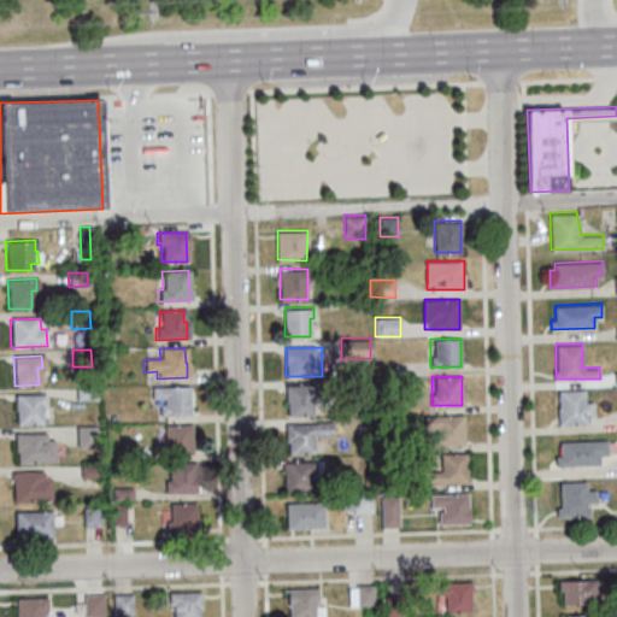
[(187,415),(158,416),(158,405),(163,405),(162,398),(151,399),(150,388),(186,387),(187,415)]
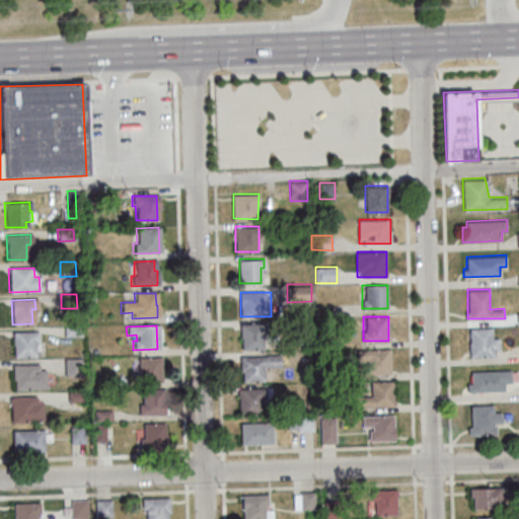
[(265,325),(241,325),(241,349),(265,349),(265,325)]
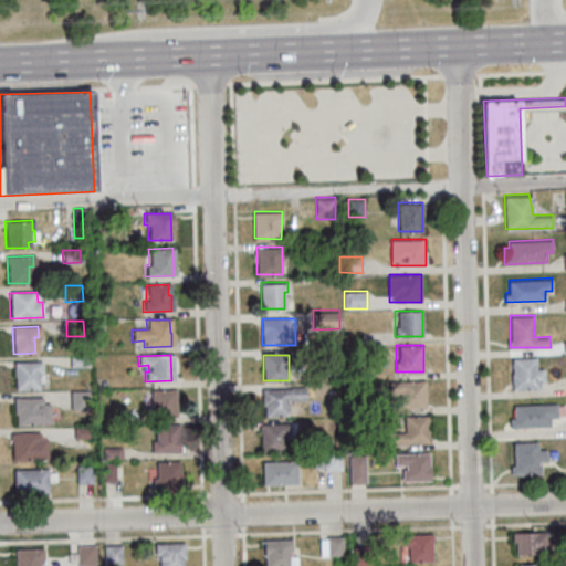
[(86,356),(86,366),(69,367),(67,356),(86,356)]
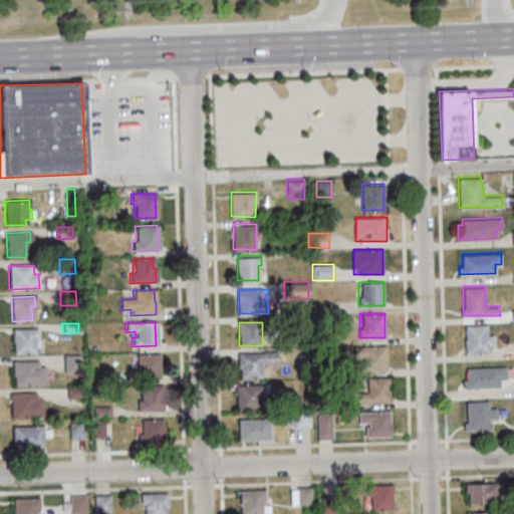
[(465,354),(494,353),(494,333),(487,333),(487,323),(465,323),(465,354)]
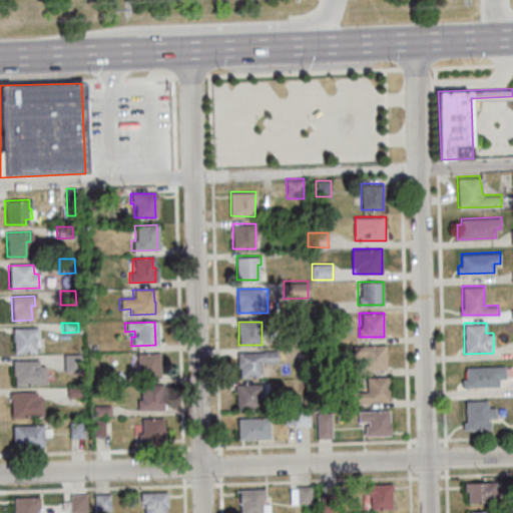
[(35,328),(36,337),(32,338),(32,352),(12,353),(11,329),(35,328)]
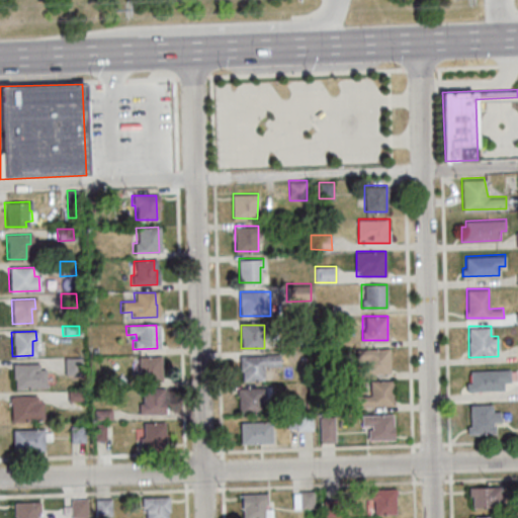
[(318,337),(319,346),(326,346),(325,337),(318,337)]
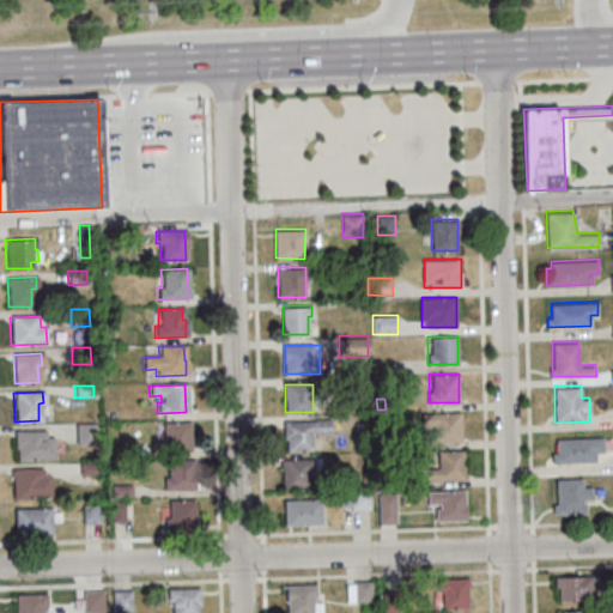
[(461,412),(423,412),(423,425),(435,425),(435,441),(461,441),(461,412)]
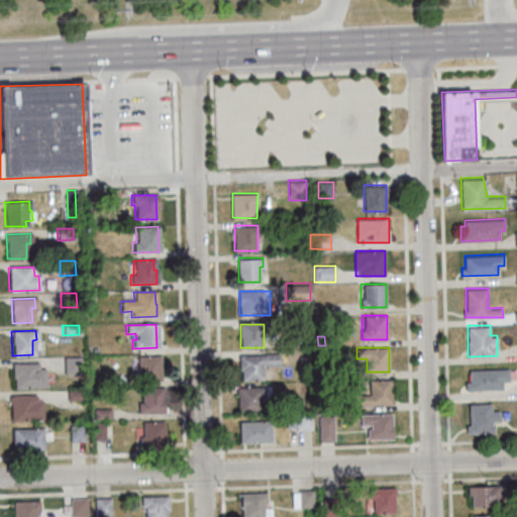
[(264,380),(264,366),(280,366),(280,354),(239,354),(239,380),(264,380)]
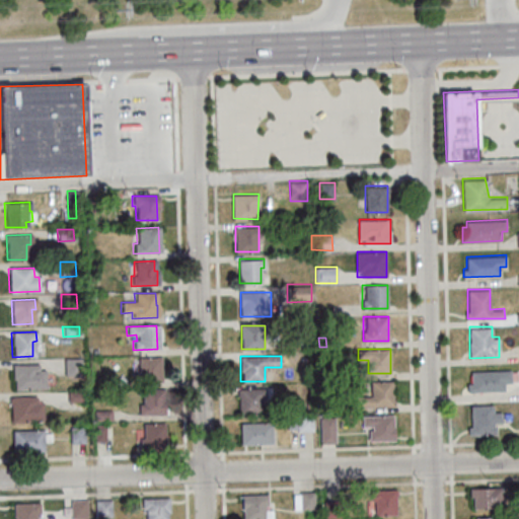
[(134,382),(134,374),(138,374),(137,358),(159,357),(160,382),(134,382)]
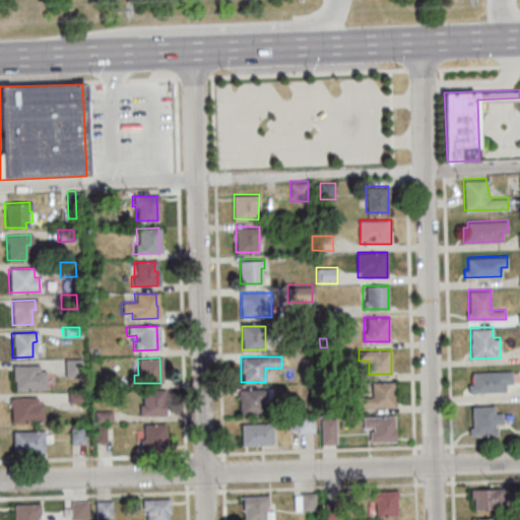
[(63,360),(80,360),(80,375),(64,376),(63,360)]
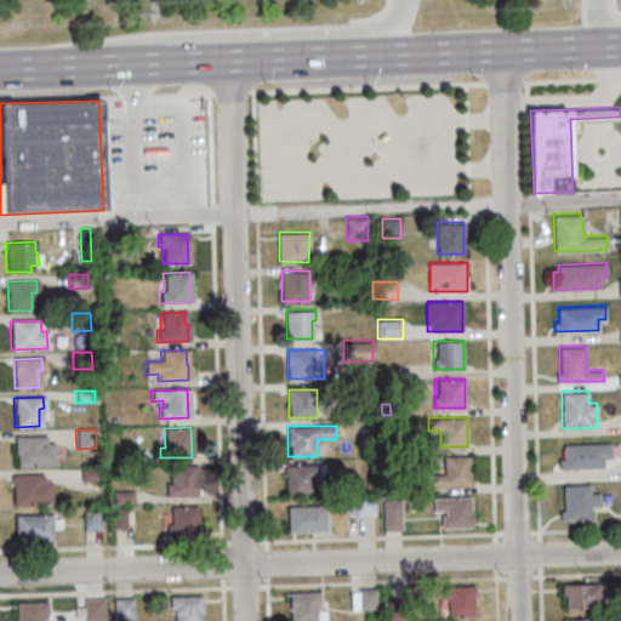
[(16,465),(16,454),(13,454),(13,438),(44,437),(44,444),(52,443),(52,463),(16,465)]
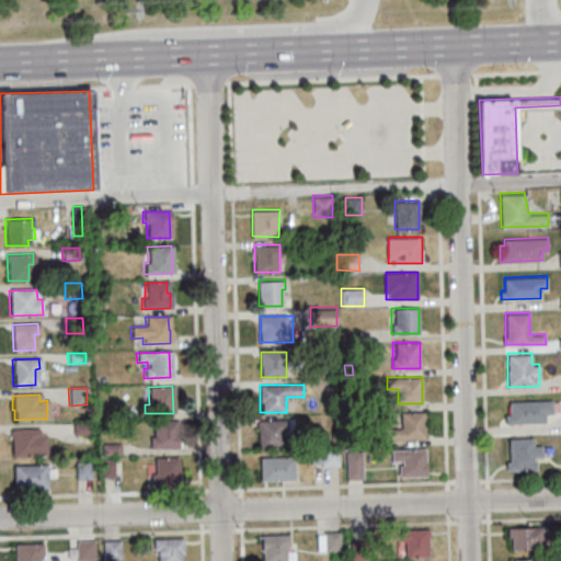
[(327,399),(327,408),(335,408),(335,399),(327,399)]
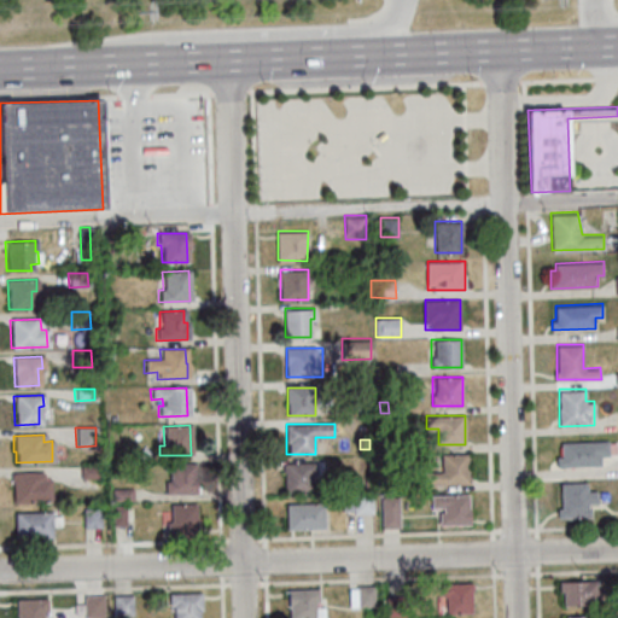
[(561,453),(558,453),(558,466),(600,466),(600,453),(608,453),(608,441),(561,441),(561,453)]
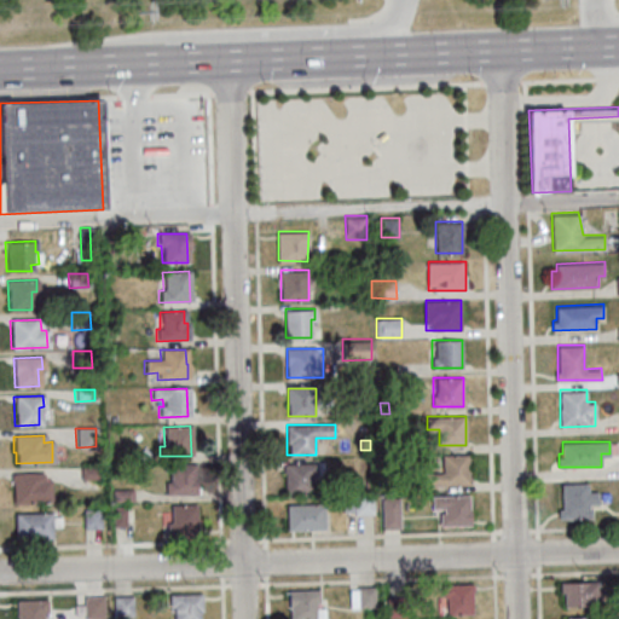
[(469,455),(443,455),(443,473),(426,473),(426,484),(469,484),(469,455)]
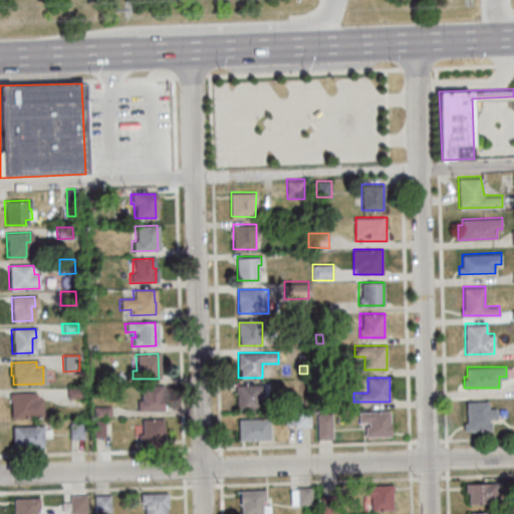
[(237,409),(263,409),(263,384),(237,384),(237,409)]
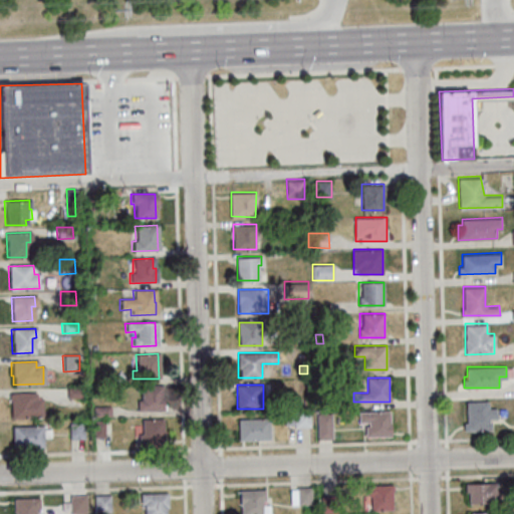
[(161,410),(137,411),(137,401),(141,401),(140,387),(161,386),(161,410)]
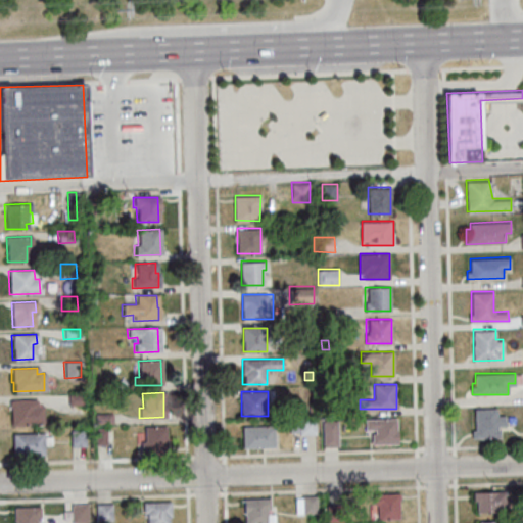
[(81,393),(81,403),(67,403),(67,394),(81,393)]
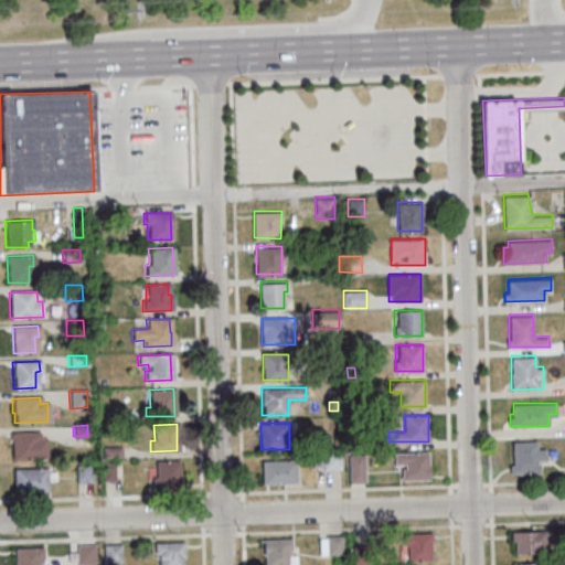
[(11,433),(36,432),(36,438),(44,438),(44,458),(12,459),(11,433)]
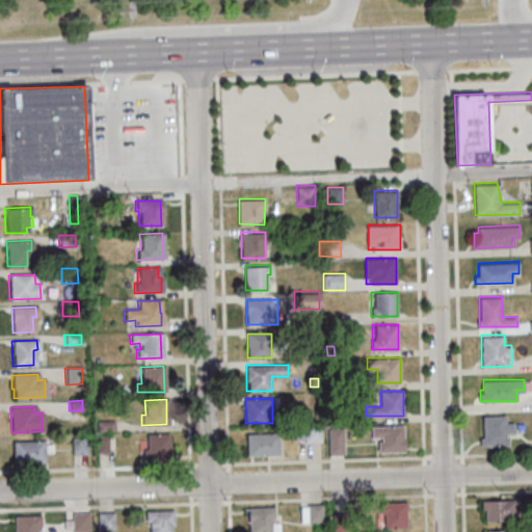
[(506,420),(506,415),(482,415),(481,445),(507,445),(507,433),(513,433),(513,421),(506,420)]
